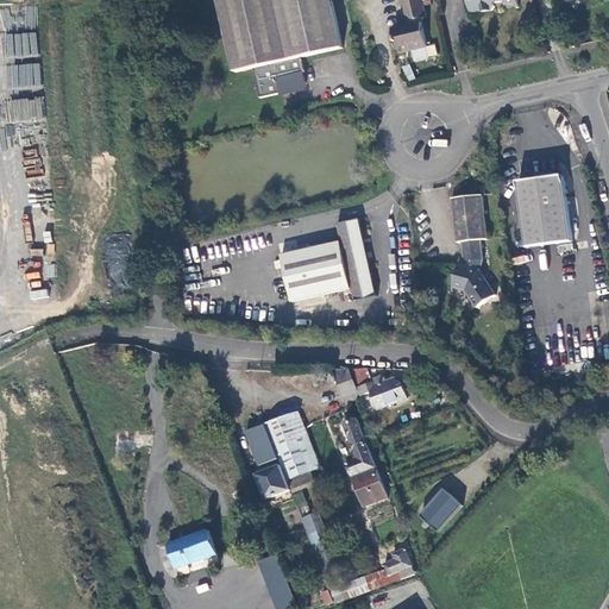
[(343,46),(331,0),(218,0),(234,71),(253,67),(259,96),(282,92),(281,87),(306,81),(300,56),(343,46)]
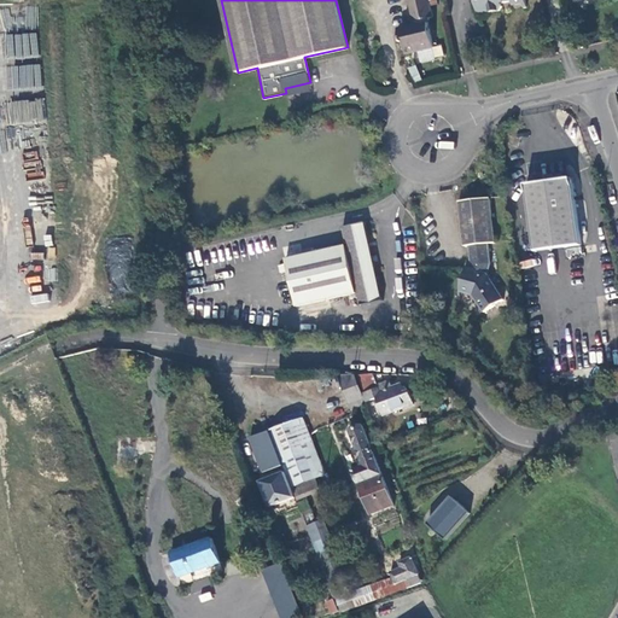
[(403,53),(432,46),(426,19),(430,18),(425,0),(406,0),(412,23),(414,22),(414,27),(395,30),(398,44),(401,42),(403,53)]
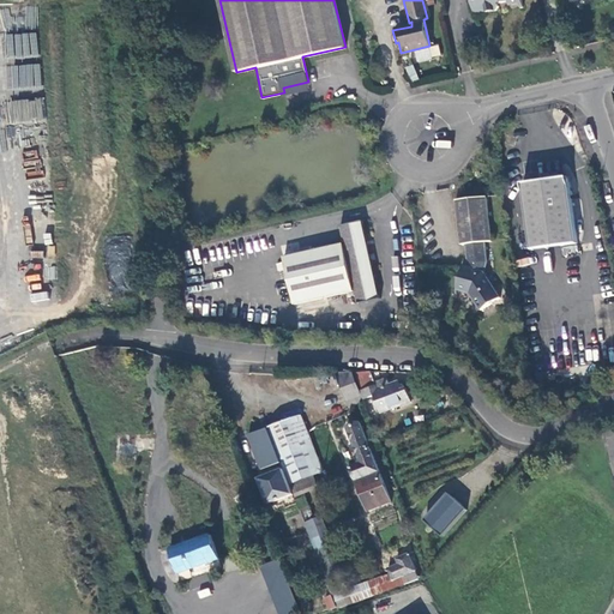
[(469,0),(473,14),(479,13),(476,0),(469,0)]
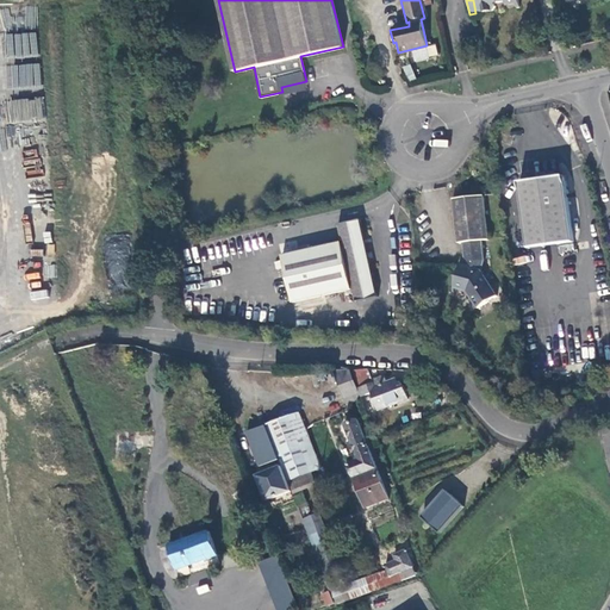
[(517,5),(515,0),(473,0),(475,13),(490,10),(492,1),(497,0),(500,0),(502,2),(512,0),(512,6),(517,5)]
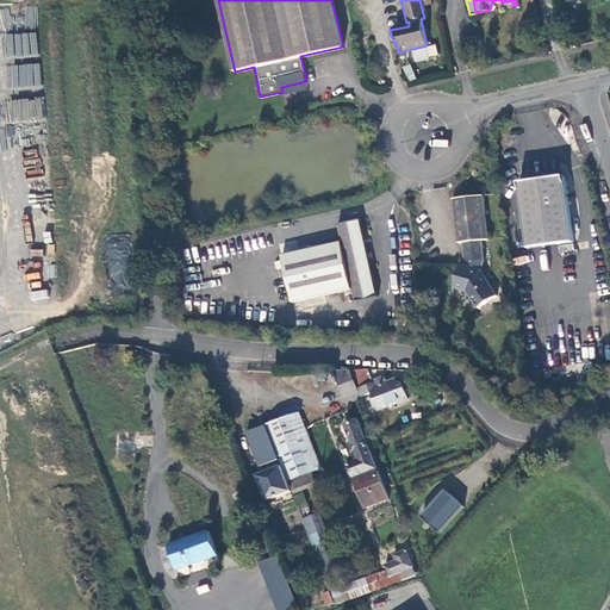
[(404,66),(408,81),(415,79),(411,64),(404,66)]
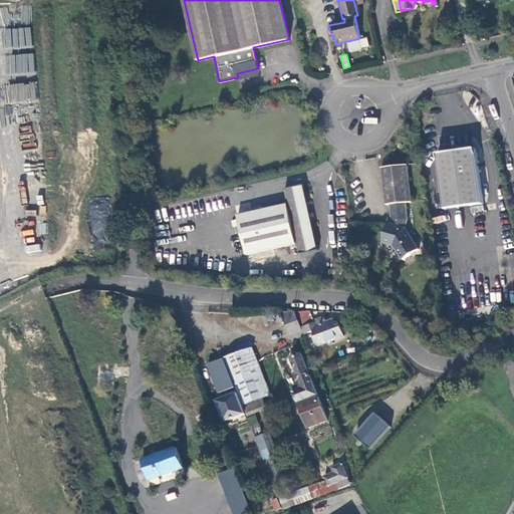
[(481,203),(473,147),(435,152),(444,209),(481,203)]
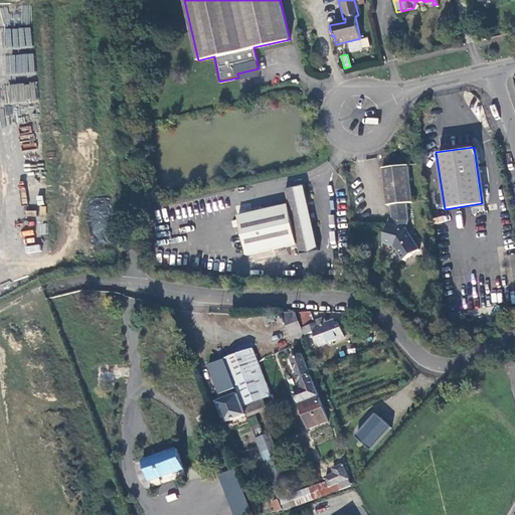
[(410,201),(406,164),(379,167),(384,204),(388,204),(390,217),(388,222),(386,221),(381,242),(391,246),(400,260),(417,249),(404,226),(406,217),(405,202),(410,201)]
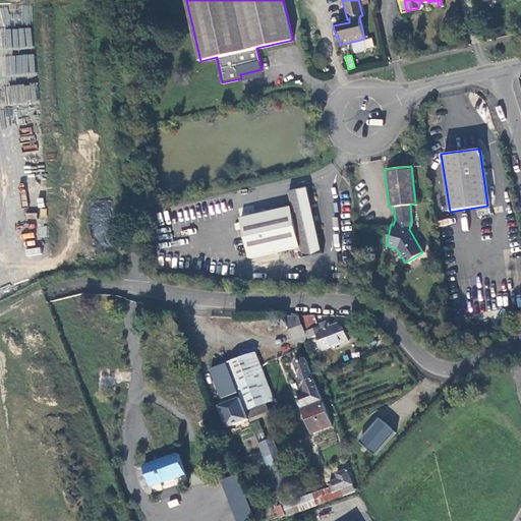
[(322,253),(304,187),(285,191),(289,206),(237,220),(238,225),(231,227),(233,234),(240,232),(248,262),(298,248),(301,258),(322,253)]
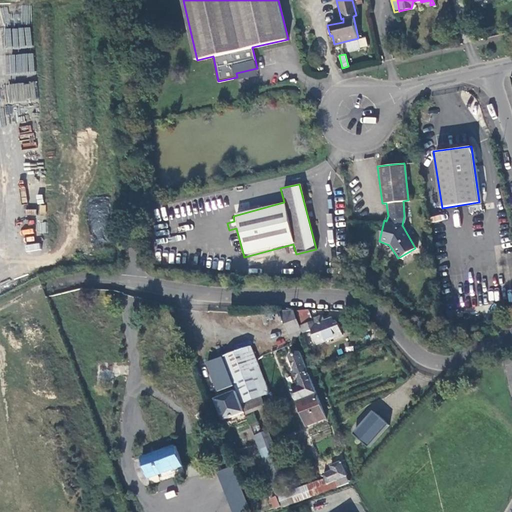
[(299,326),(294,312),(281,314),(288,335),(301,330),(299,326)]
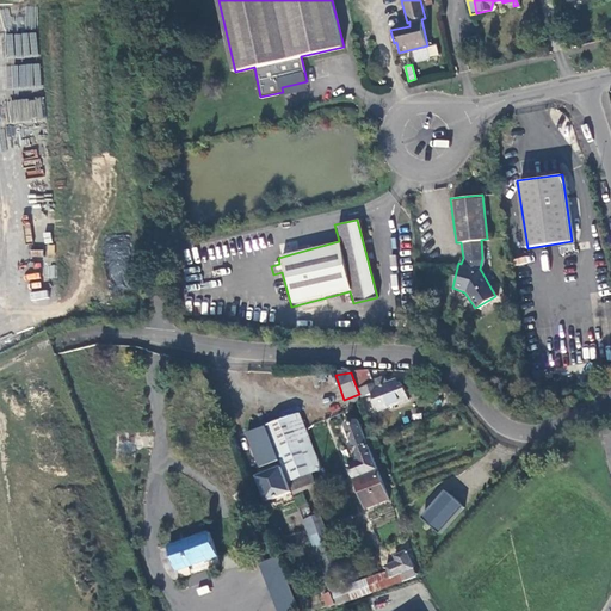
[(357,389),(359,394),(371,390),(380,412),(409,402),(406,389),(401,390),(397,381),(386,386),(384,381),(372,384),(369,374),(357,377),(360,388),(357,389)]
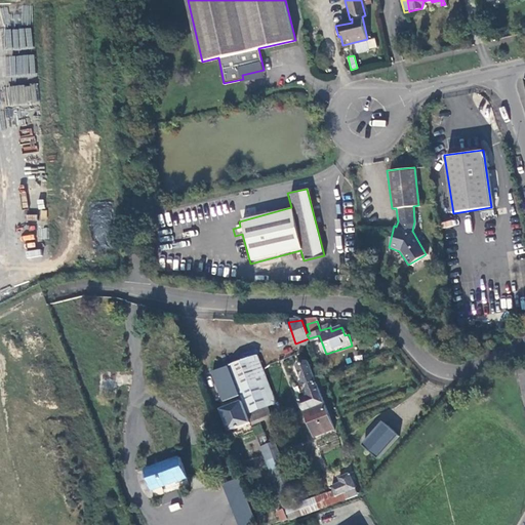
[(257,356),(231,366),(242,396),(244,402),(248,414),(268,407),(276,404),(257,356)]
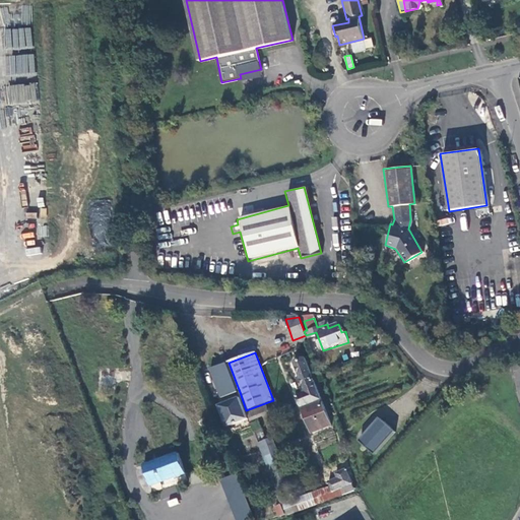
[(302,405),(320,398),(304,355),(294,360),(306,391),(298,394),(302,405)]
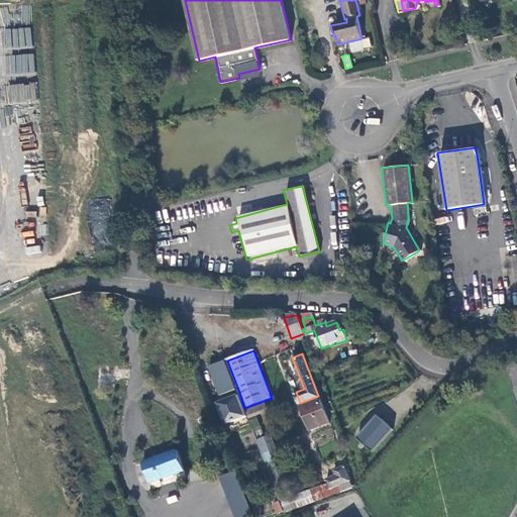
[(227,360),(211,367),(221,396),(238,390),(227,360)]
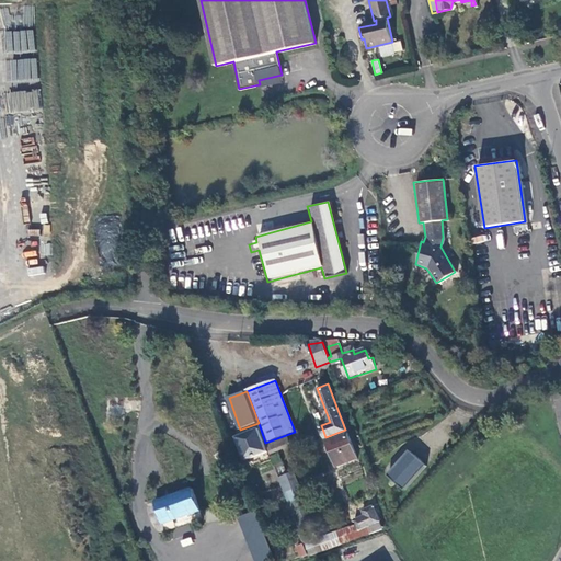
[(261,430),(237,438),(245,460),(270,451),(266,445),(265,443),(261,430)]
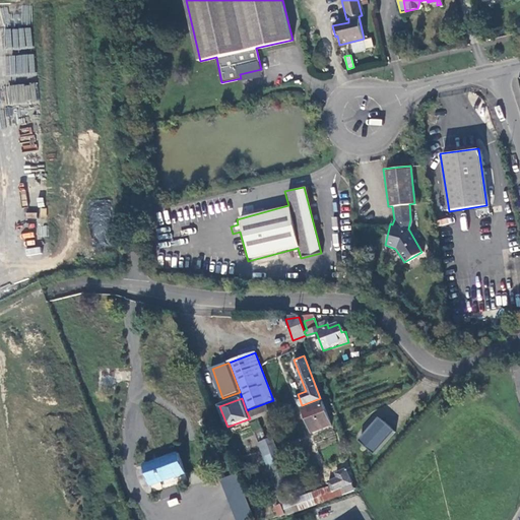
[(331,426),(320,398),(302,405),(312,434),(331,426)]
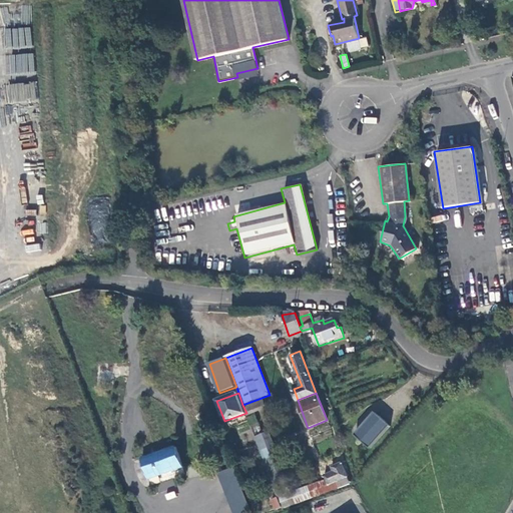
[(243,407),(263,401),(262,398),(242,405),(243,407)]
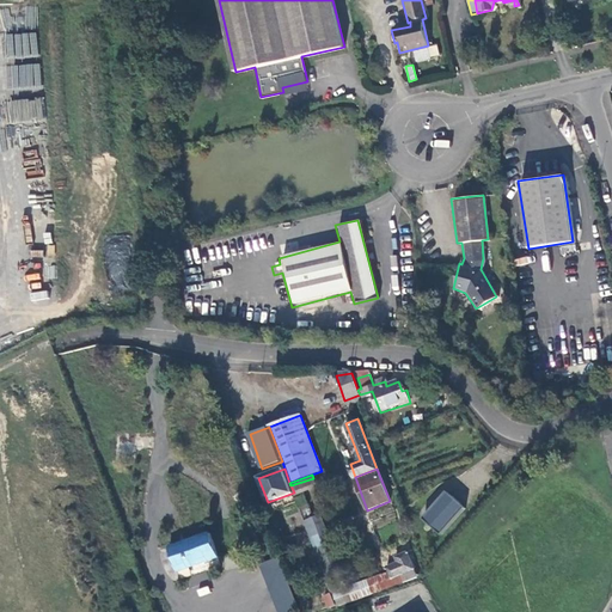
[(291,485),(294,493),(294,494),(316,487),(313,478),(291,485)]
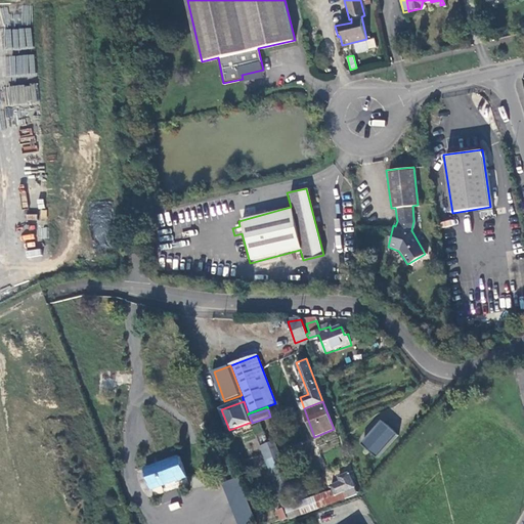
[(384,422),(363,444),(379,459),(399,435),(384,422)]
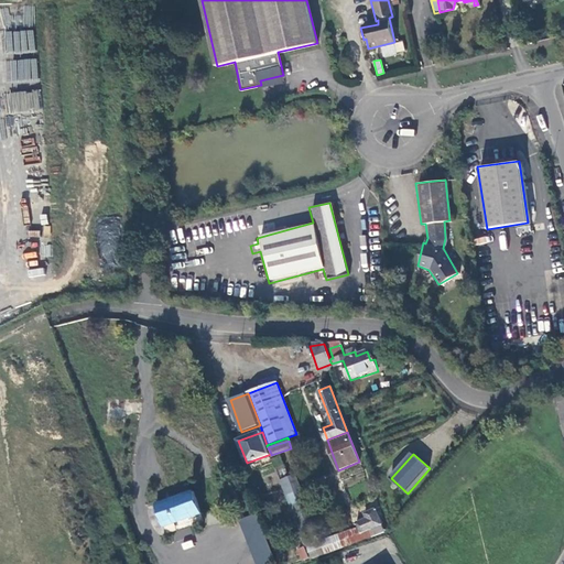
[(296,476),(281,481),(300,532),(311,528),(312,528),(301,500),(306,498),(296,476)]
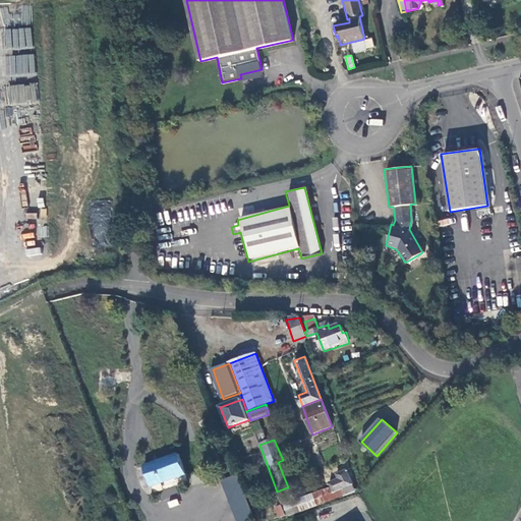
[(179,453),(142,466),(151,488),(187,475),(179,453)]
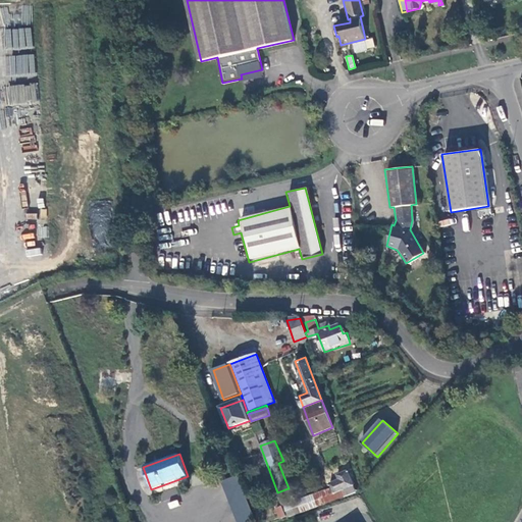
[(336,500),(356,492),(349,472),(338,475),(340,479),(330,482),(332,489),(336,500)]
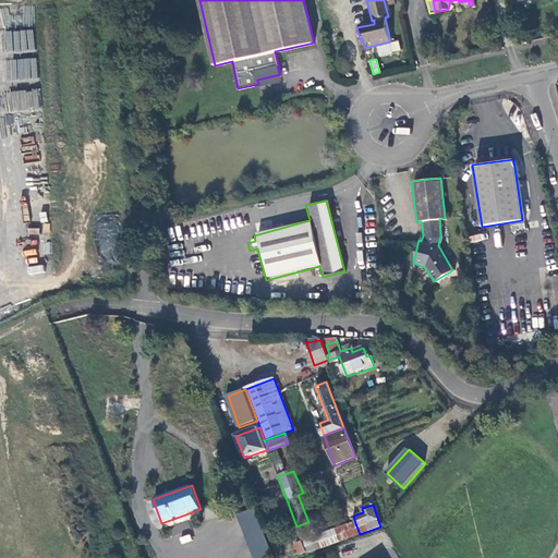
[(271,557),(254,507),(237,513),(252,557),(271,557)]
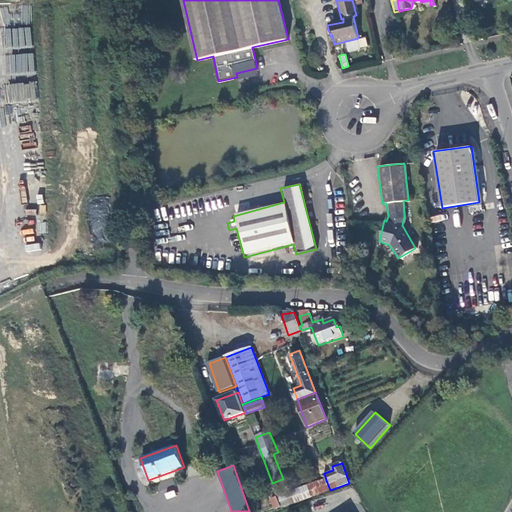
[(282,479),(272,483),(278,499),(288,495),(282,479)]
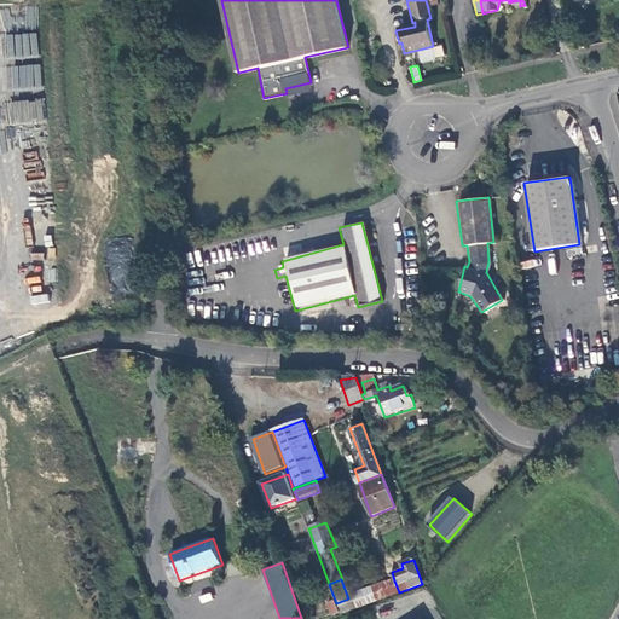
[(340,612),(340,614),(352,609),(399,593),(394,580),(348,599),(336,603),(340,612)]
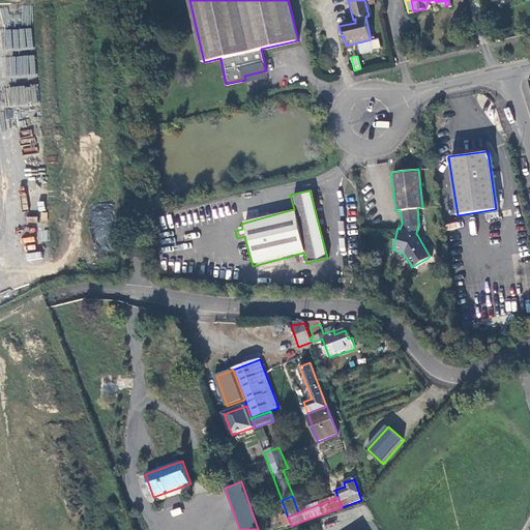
[(284,526),(291,524),(288,517),(282,519),(284,526)]
